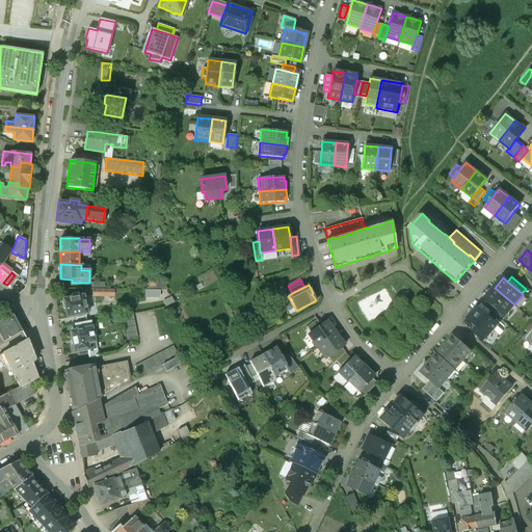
[(95,288),(95,296),(117,295),(117,287),(95,288)]
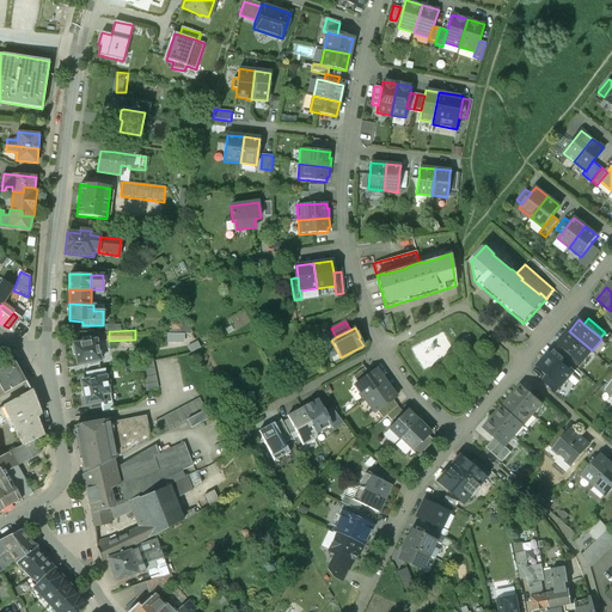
[(592,350),(569,331),(558,343),(563,347),(580,361),(581,362),(592,350)]
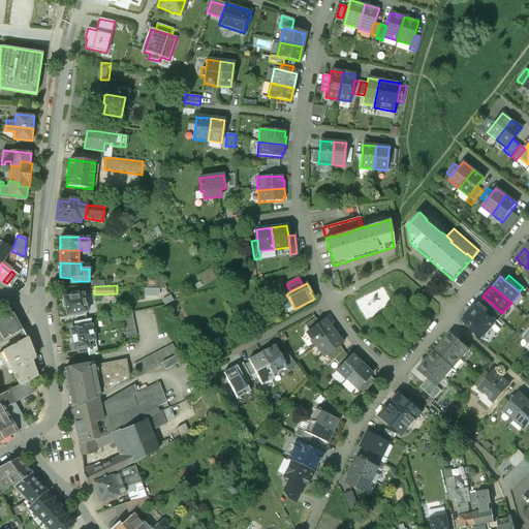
[(383,287),(358,303),(369,321),(395,305),(383,287)]
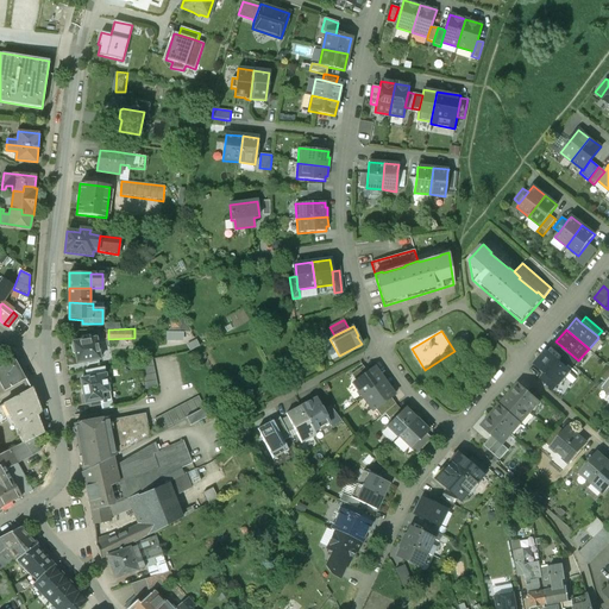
[(95,338),(74,343),(73,343),(73,344),(74,353),(75,355),(76,355),(77,364),(87,362),(88,365),(99,363),(98,360),(100,359),(95,338)]
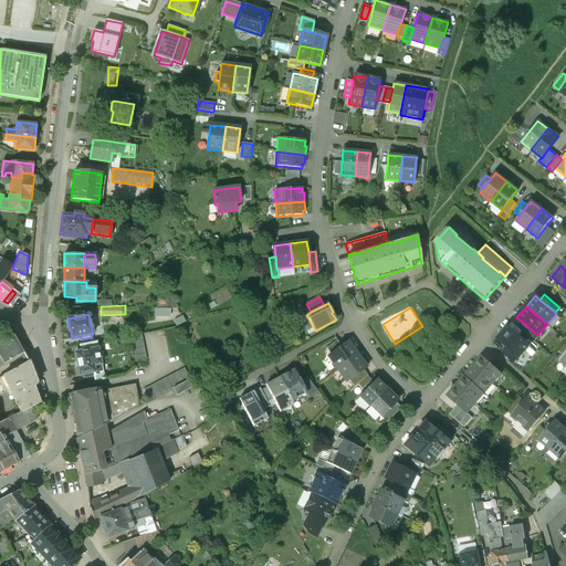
[(536,334),(521,321),(516,326),(532,338),(536,334)]
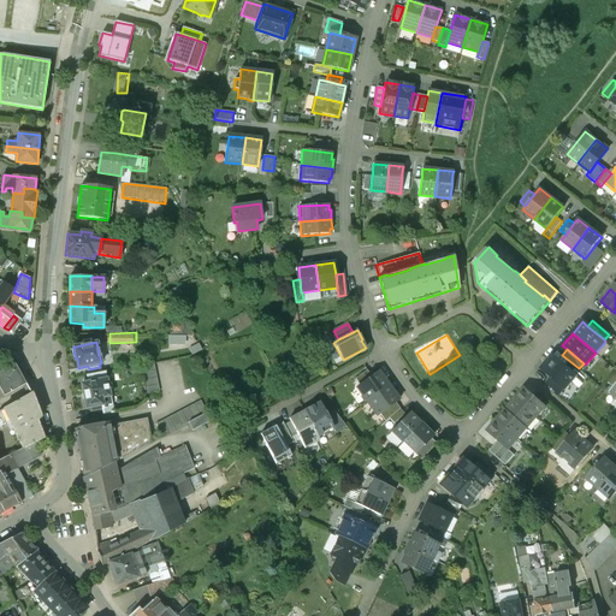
[(567,368),(552,356),(542,368),(551,377),(564,389),(568,388),(572,384),(572,380),(575,375),(573,373),(573,372),(568,368),(567,368)]
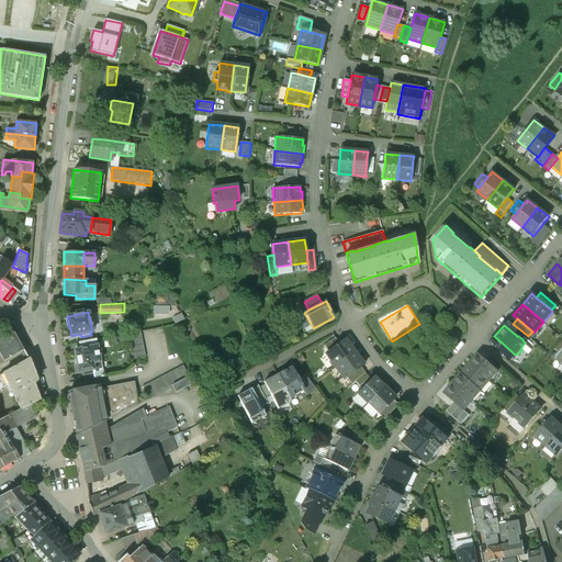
[(139,332),(127,334),(133,361),(145,358),(139,332)]
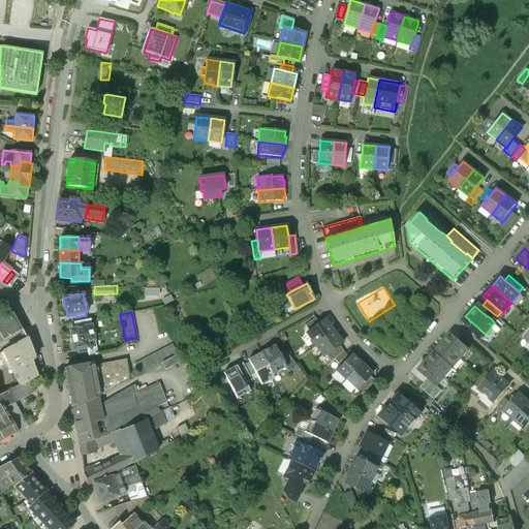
[(12,313),(0,320),(0,335),(3,341),(22,331),(21,329),(24,328),(20,320),(17,321),(12,313)]
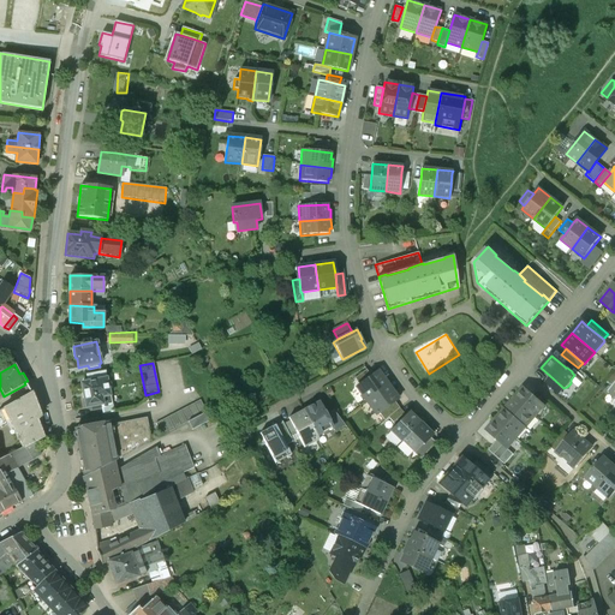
[(366,370),(354,378),(359,384),(371,376),(366,370)]
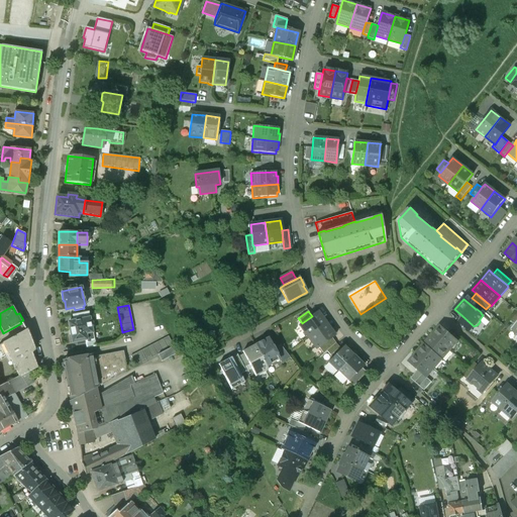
[(302,323),(300,325),(308,337),(326,324),(318,312),(312,316),(302,323)]
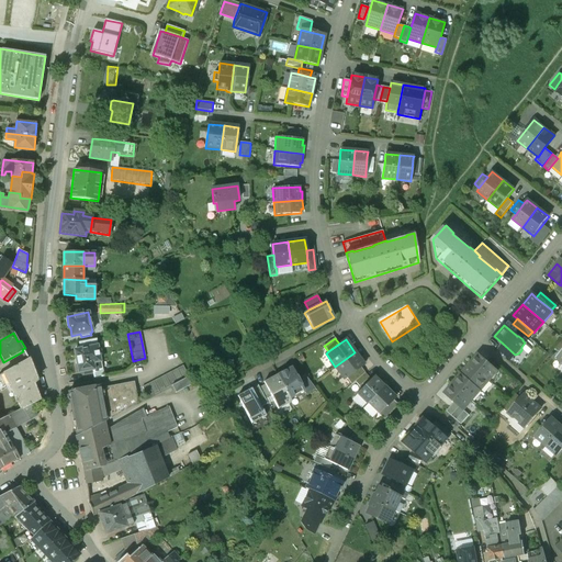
[(99,344),(76,348),(81,375),(105,371),(99,344)]
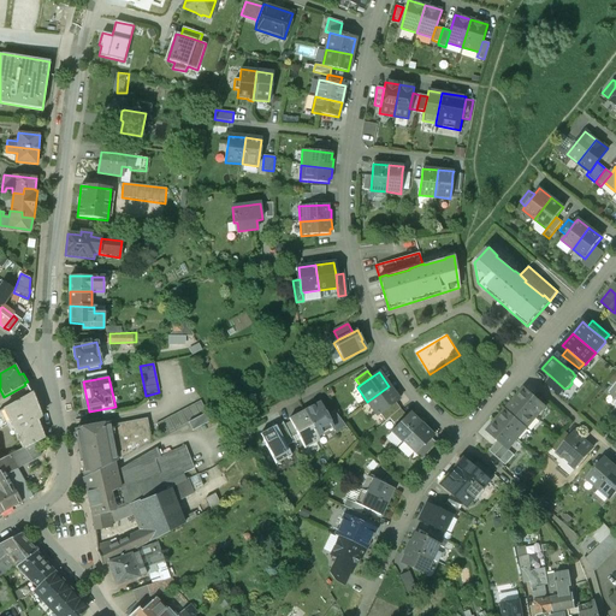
[(564,389),(551,377),(545,384),(558,395),(564,389)]
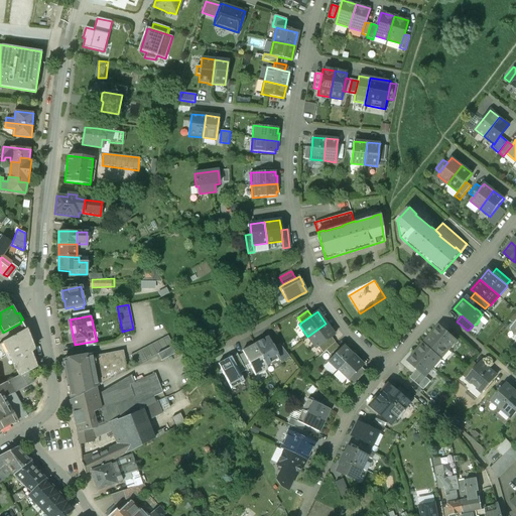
[(334,335),(326,324),(307,337),(315,348),(317,346),(331,337),(334,335)]
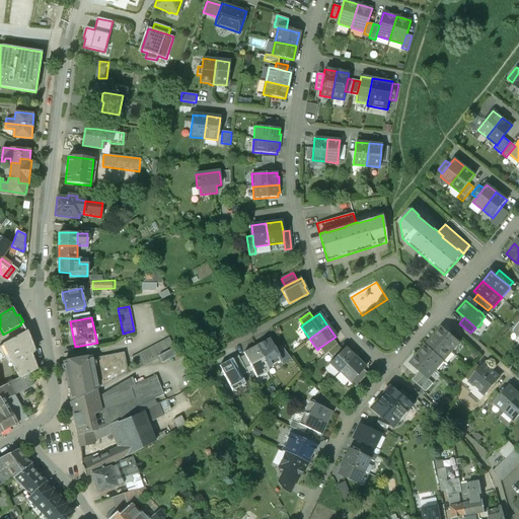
[(459,343),(442,327),(434,337),(451,352),(459,343)]
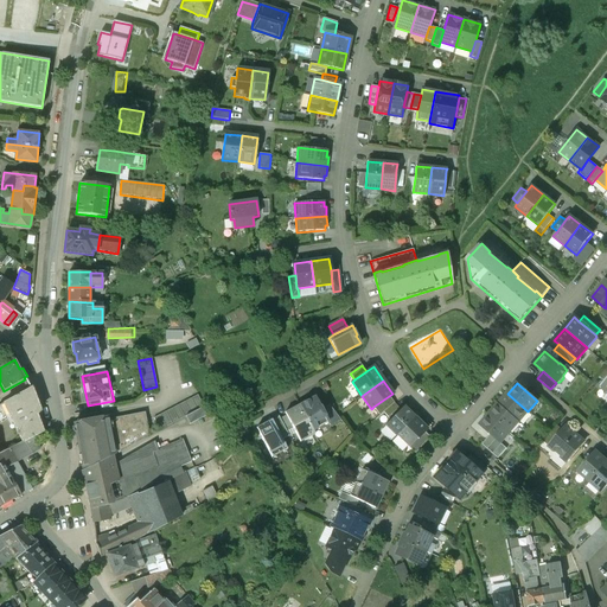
[(30,389),(4,403),(14,422),(13,423),(23,442),(33,436),(43,433),(33,414),(39,410),(34,402),(30,389)]
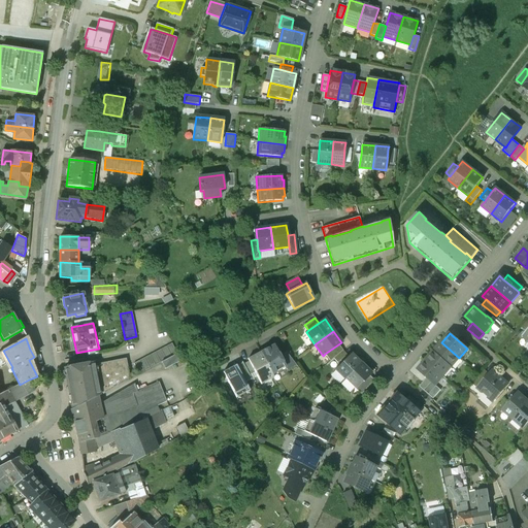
[(459,358),(441,342),(433,352),(451,367),(459,358)]
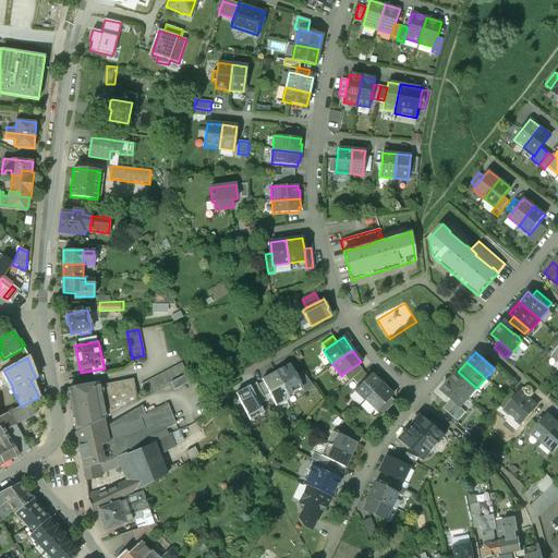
[(181,363),(142,384),(147,396),(170,383),(187,374),(181,363)]
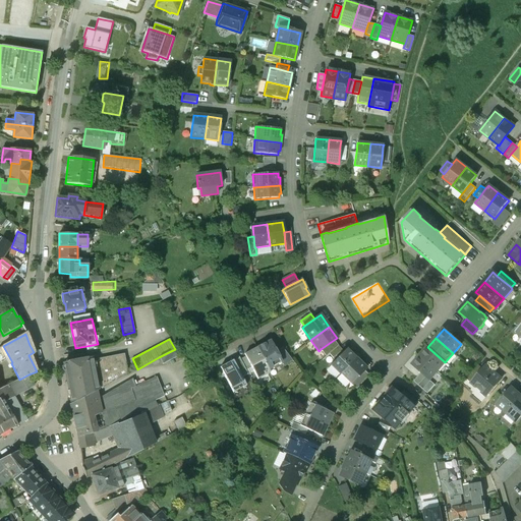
[(334,340),(321,349),(326,356),(329,353),(338,345),(334,340)]
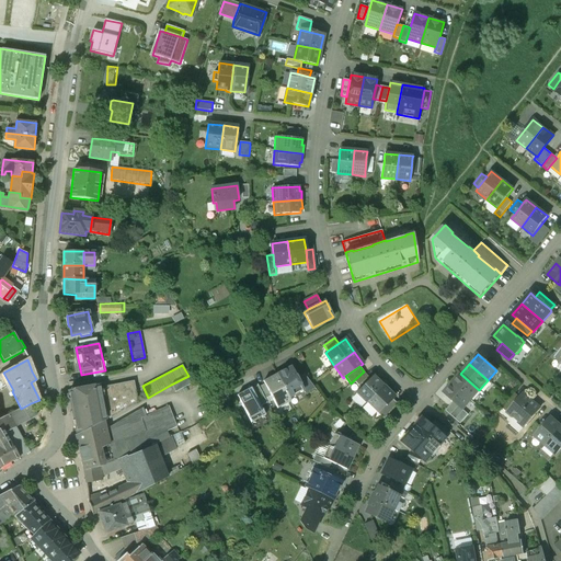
[(297,379),(290,367),(277,374),(289,398),(302,390),(297,379)]
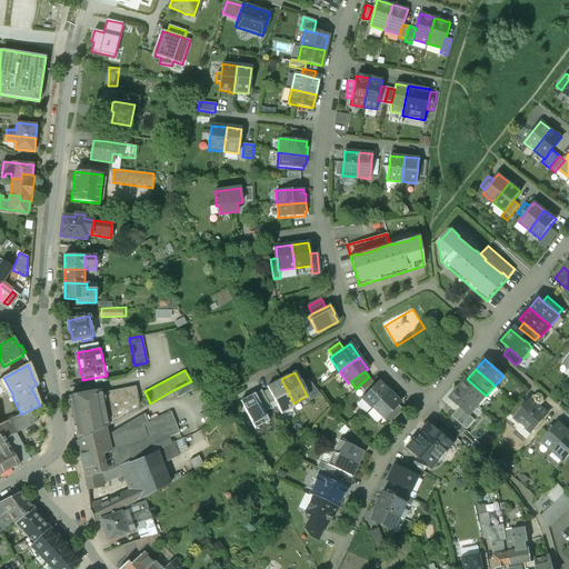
[(369,377),(359,386),(363,391),(373,382),(369,377)]
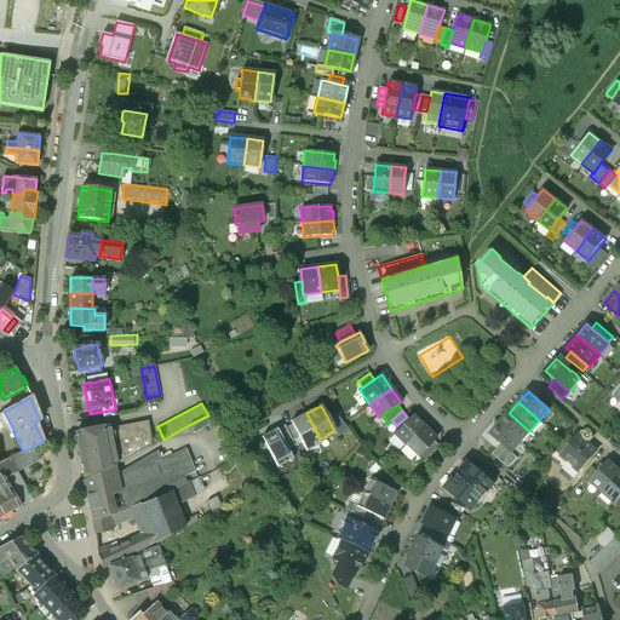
[(320,440),(306,413),(291,422),(292,424),(299,437),(306,452),(322,443),(320,440)]
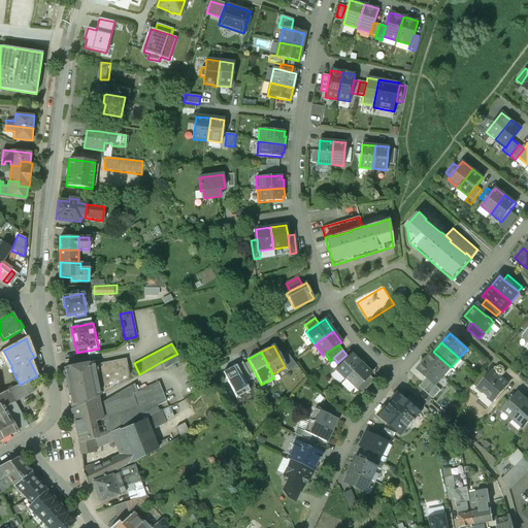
[(451,367),(433,352),(425,360),(443,376),(451,367)]
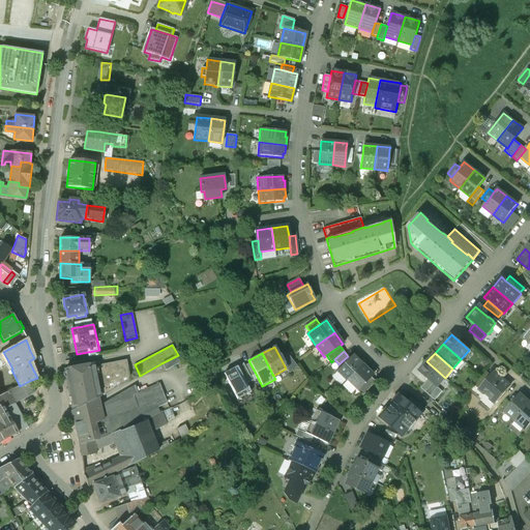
[(288,354),(281,358),(286,369),(288,371),(297,366),(288,354)]
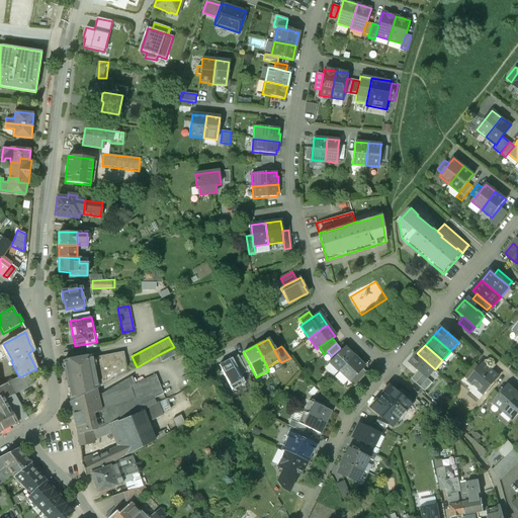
[(174,347),(158,355),(162,362),(177,354),(174,347)]
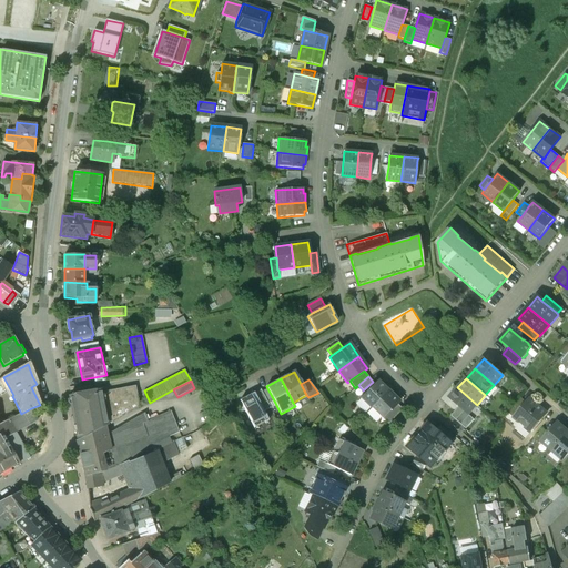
[(378,381),(361,398),(371,408),(372,407),(388,391),(378,381)]
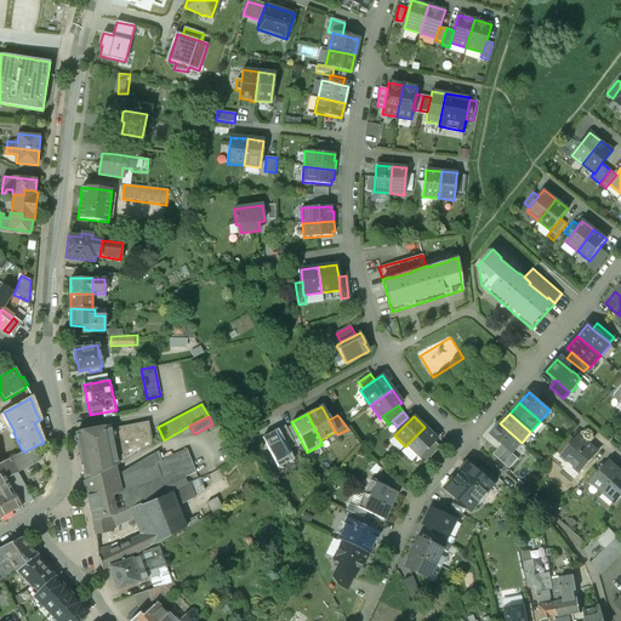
[(148,421),(77,437),(85,482),(108,471),(137,454),(153,445),(148,421)]
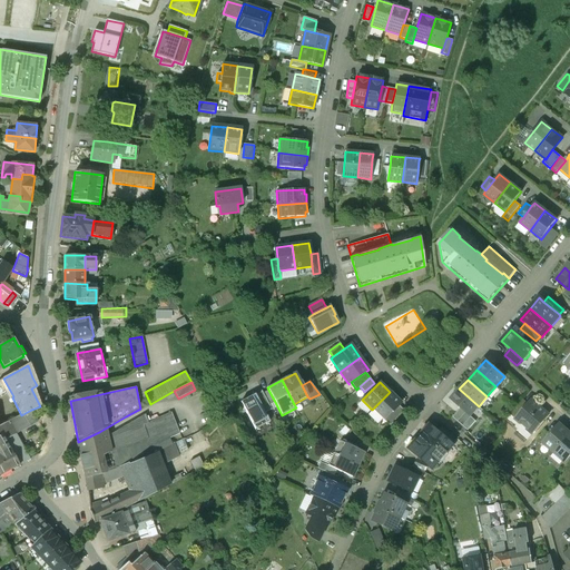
[(479,406),(459,389),(451,399),(461,408),(465,412),(470,415),(479,406)]
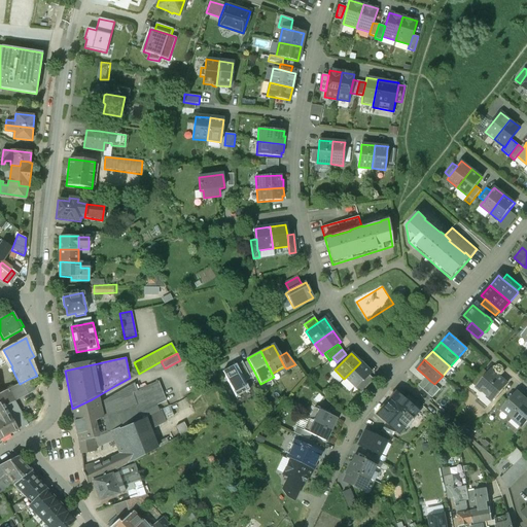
[(254,372),(248,360),(243,363),(249,374),(254,372)]
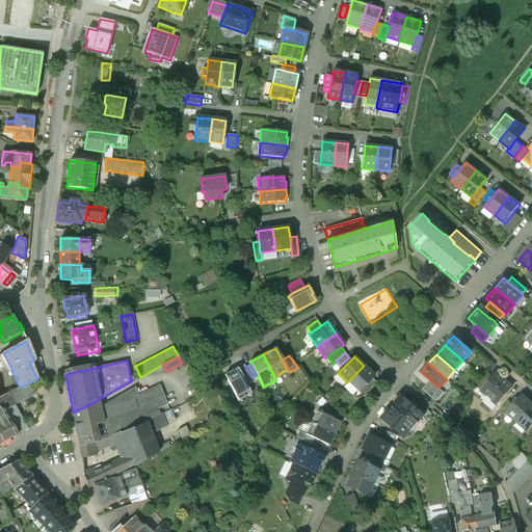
[(245,367),(244,365),(243,365),(244,366),(239,369),(247,386),(253,382),(254,382),(245,367)]
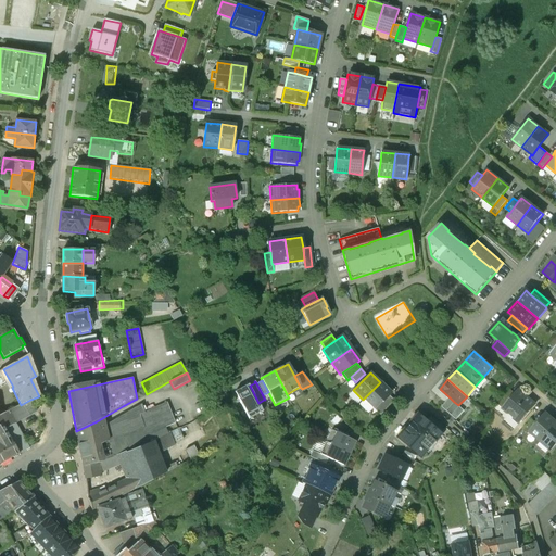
[(392,393),(380,382),(364,399),(375,409),(382,402),(383,402),(389,395),(392,393)]
